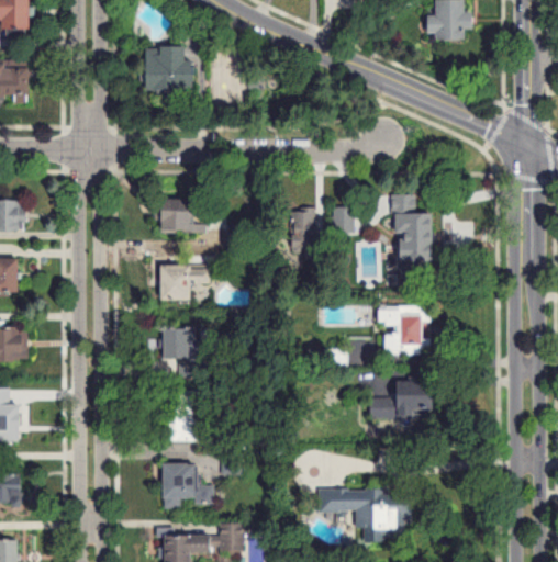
[(0,20),(1,20),(1,27),(29,27),(29,0),(0,0),(0,20)]
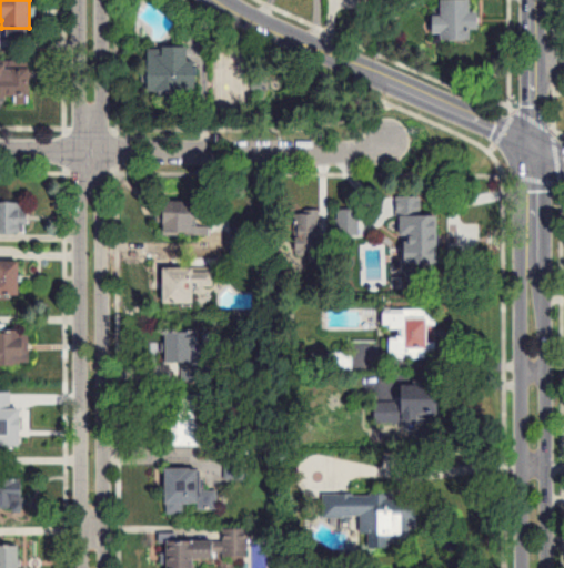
[(440,17),(431,17),(431,34),(439,34),(439,41),(469,41),(469,31),(479,31),(479,16),(467,16),(469,1),(440,0),(440,17)]
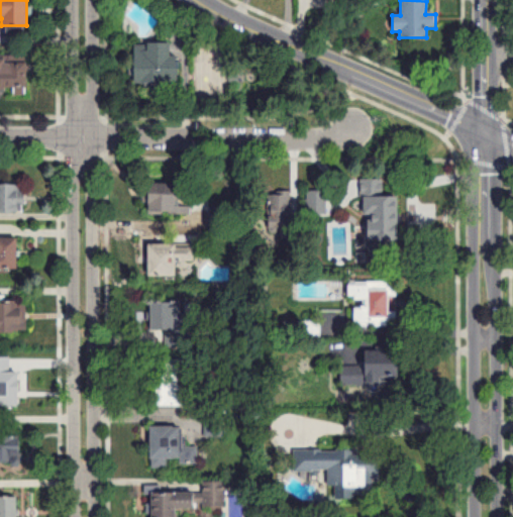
[(175,86),(173,40),(133,41),(134,87),(175,86)]
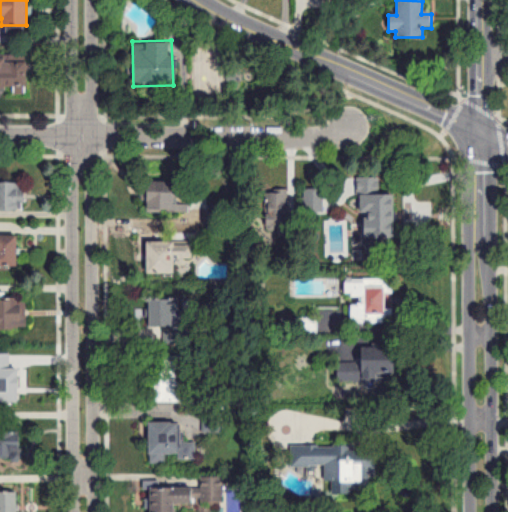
[(0,92),(26,92),(26,61),(0,61),(0,92)]
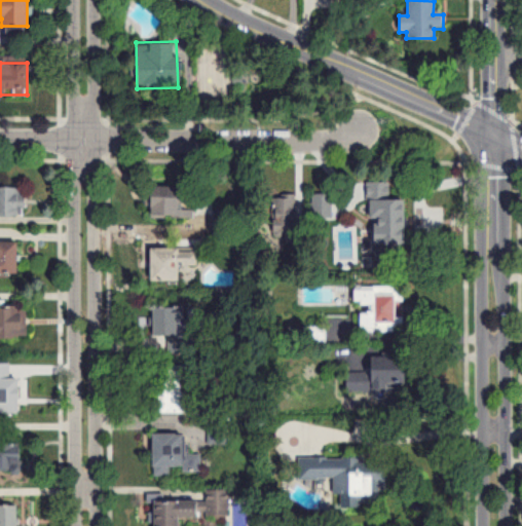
[(0,216),(21,216),(21,187),(0,186),(0,216)]
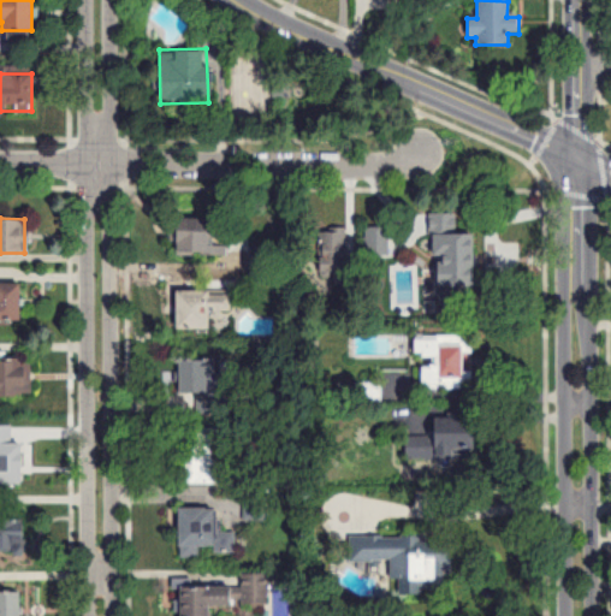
[(177,254),(223,255),(224,226),(177,225),(177,254)]
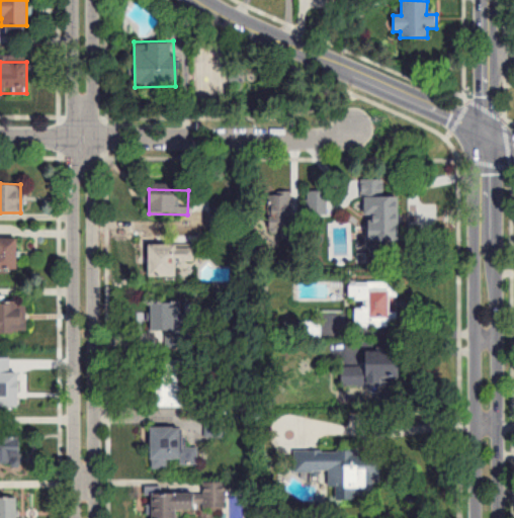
[(268,237),(290,237),(290,190),(268,190),(268,237)]
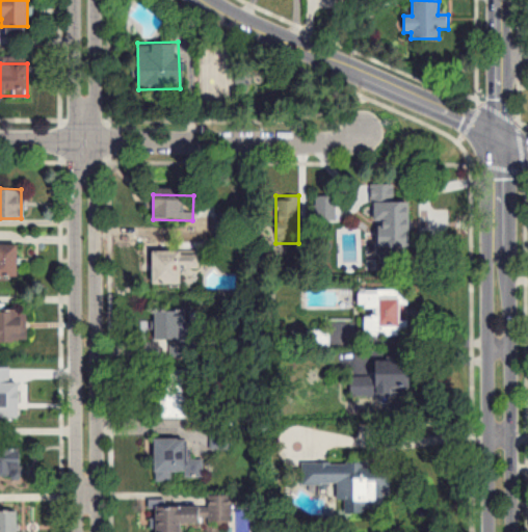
[(333,220),(333,196),(315,196),(315,220),(333,220)]
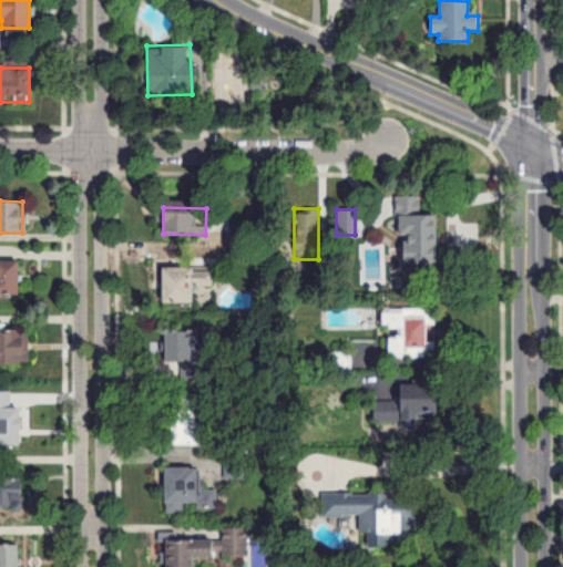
[(437,264),(437,214),(400,214),(399,264),(437,264)]
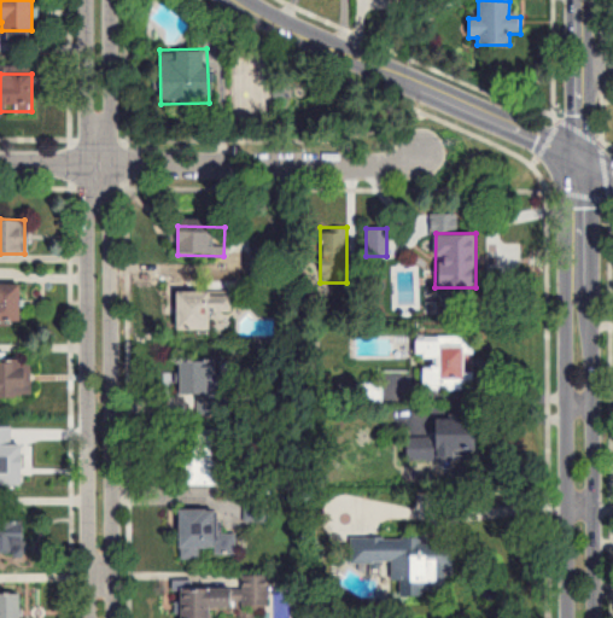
[(267,249),(247,249),(247,269),(267,269),(267,249)]
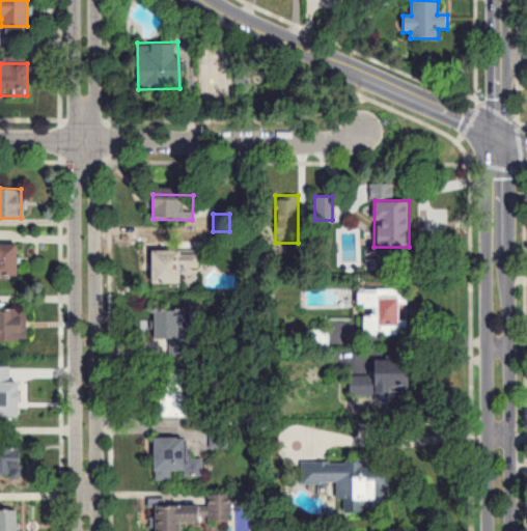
[(0,276),(17,276),(16,244),(0,244),(0,276)]
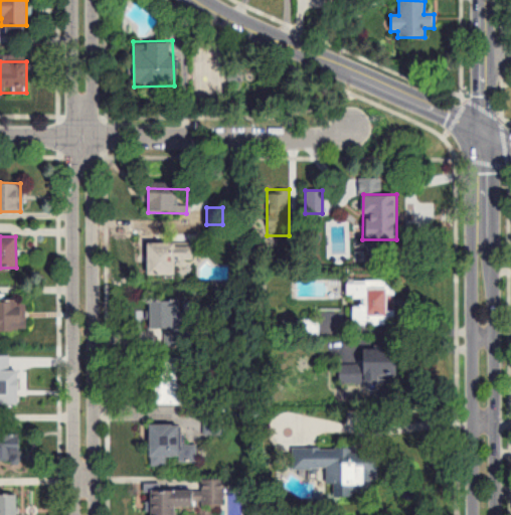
[(147,276),(175,275),(175,260),(192,260),(192,242),(146,242),(147,276)]
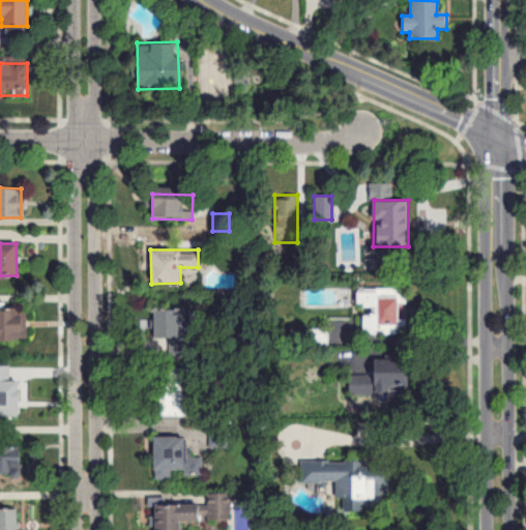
[(356,288),(356,306),(361,306),(361,333),(403,332),(403,288),(356,288)]
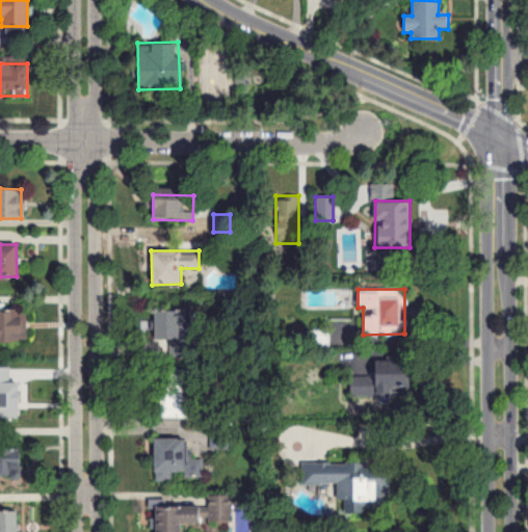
[(187,310),(153,310),(153,341),(187,341),(187,310)]
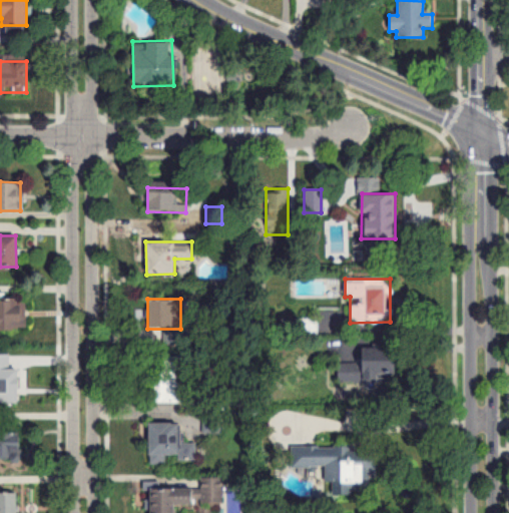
[(0,329),(23,330),(23,301),(0,300),(0,329)]
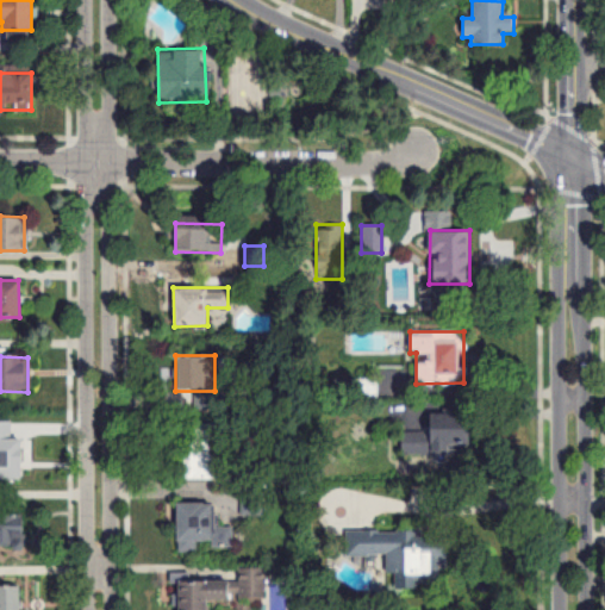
[(375,398),(375,378),(348,378),(348,398),(375,398)]
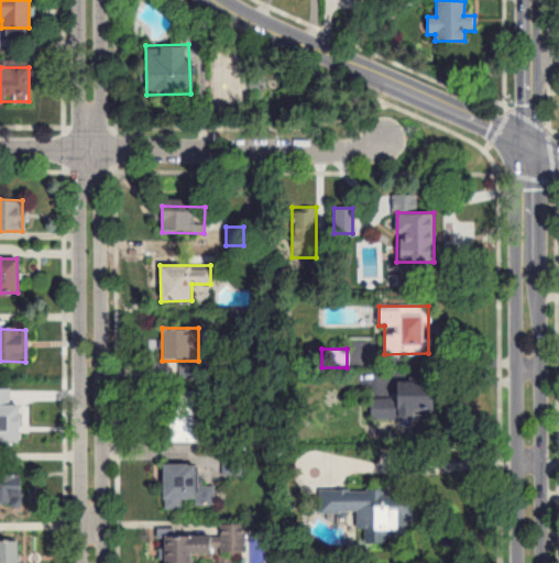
[(370,418),(435,420),(436,390),(399,389),(399,397),(370,397),(370,418)]
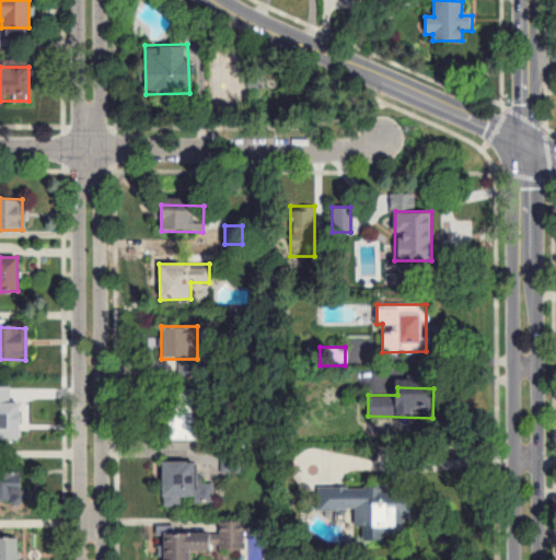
[(166,440),(204,440),(204,388),(166,388),(166,440)]
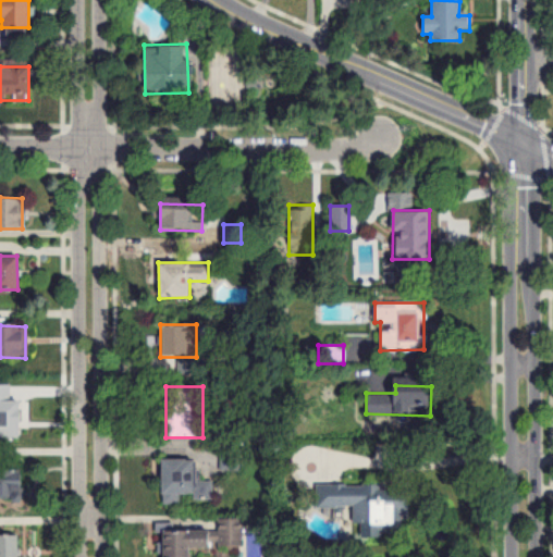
[(4,432),(19,432),(19,394),(0,394),(0,422),(4,423),(4,432)]
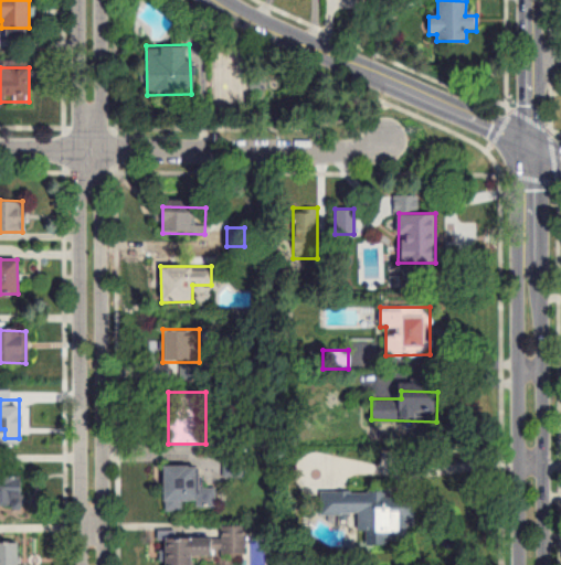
[(213,507),(212,488),(197,488),(197,466),(163,466),(163,511),(180,511),(180,508),(213,507)]
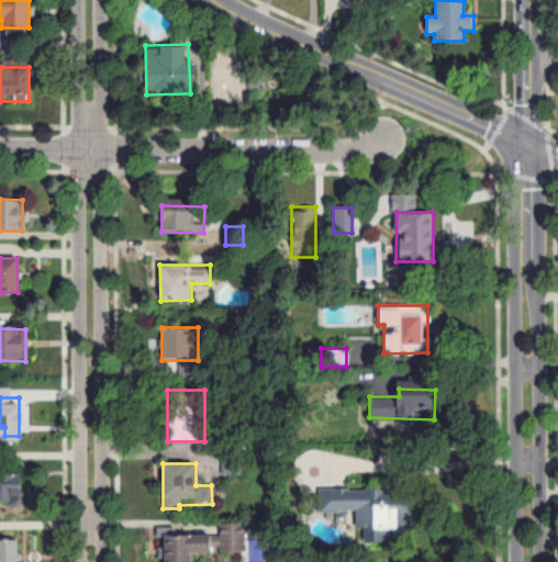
[(0,504),(22,505),(22,473),(0,473),(0,504)]
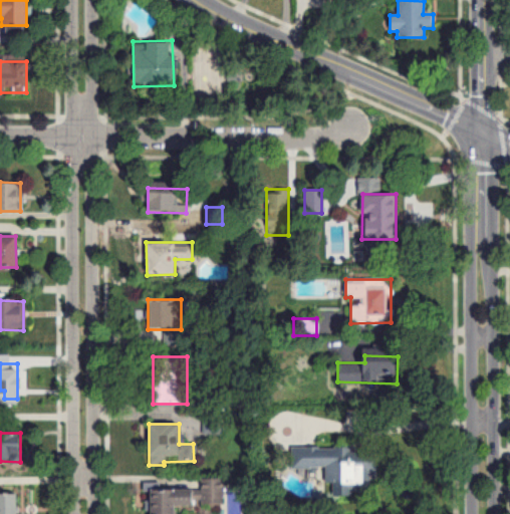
[(331,495),(368,495),(368,472),(375,472),(375,447),(288,449),(289,477),(309,477),(309,467),(330,467),(331,495)]
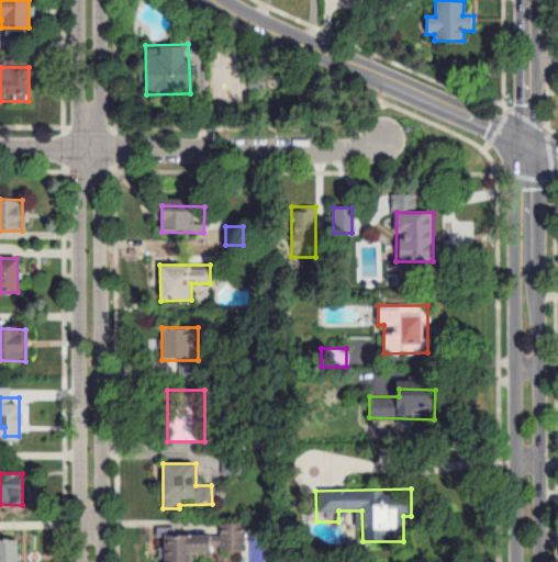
[(216,535),(164,535),(163,561),(189,561),(189,554),(242,553),(241,525),(216,525),(216,535)]
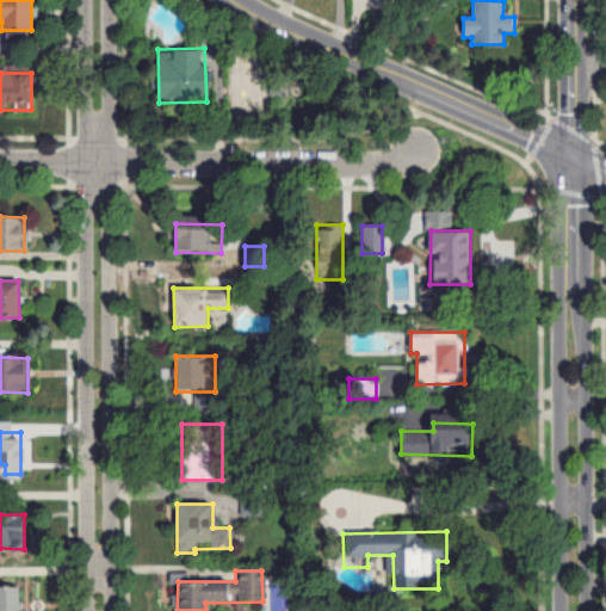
[(0,610),(18,610),(19,585),(0,584),(0,610)]
